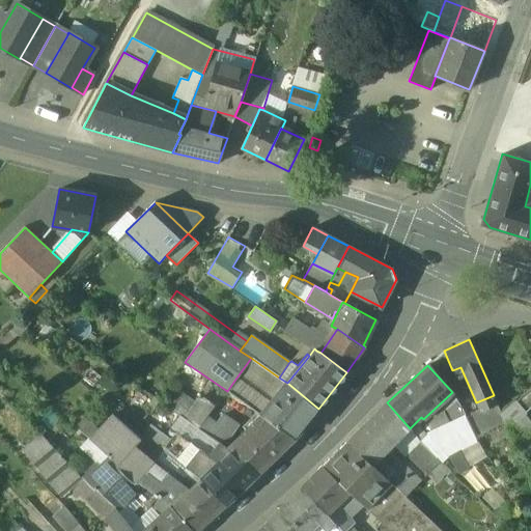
[(468,413),(474,410),(457,376),(451,380),(468,413)]
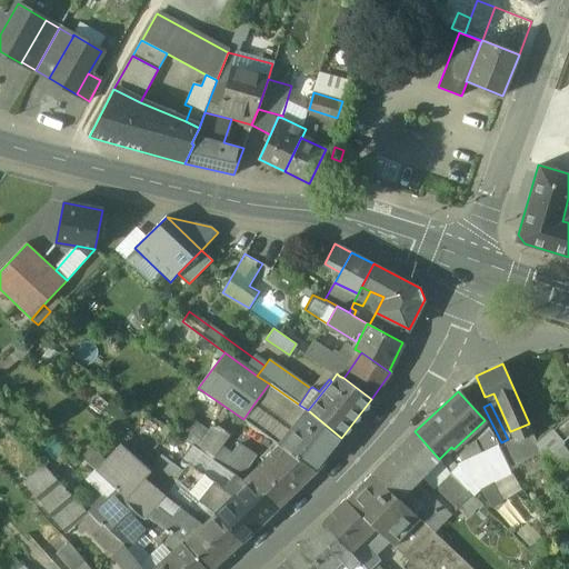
[(291,431),(253,405),(243,419),(280,446),(291,431)]
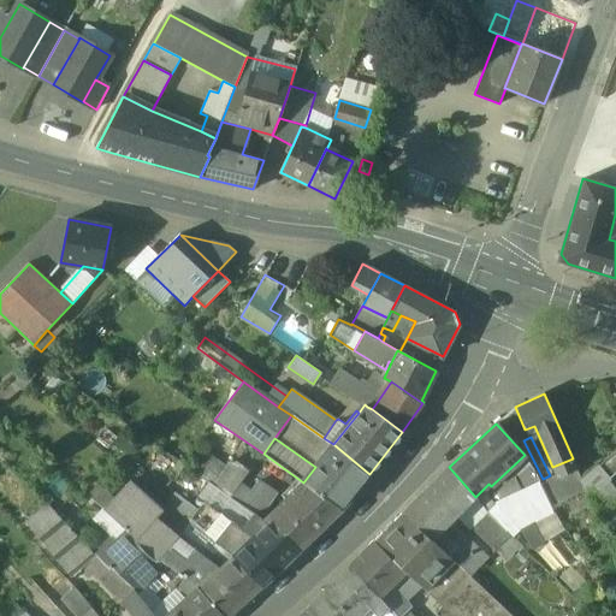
[(315,467),(303,483),(341,509),(369,474),(333,444),(315,467)]
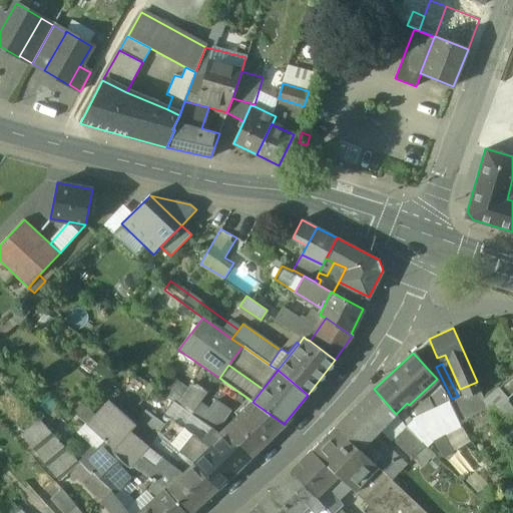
[(228,407),(209,395),(212,391),(194,380),(190,387),(175,377),(165,393),(217,425),(228,407)]
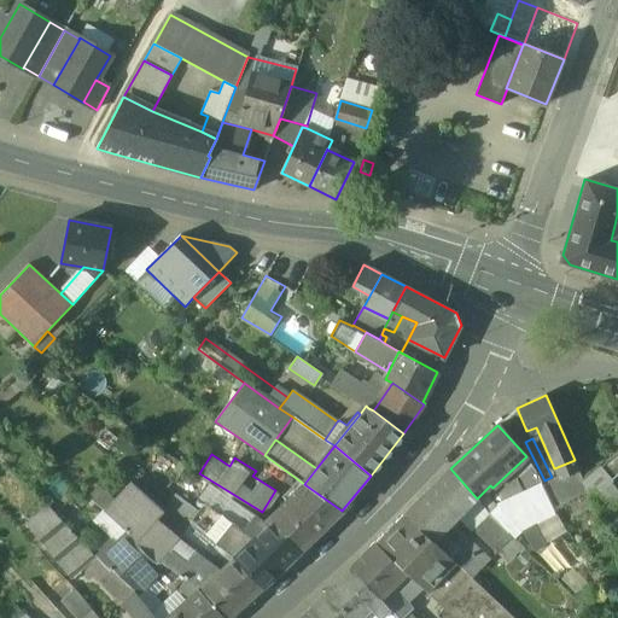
[(526,456),(513,470),(525,493),(542,484),(526,456)]
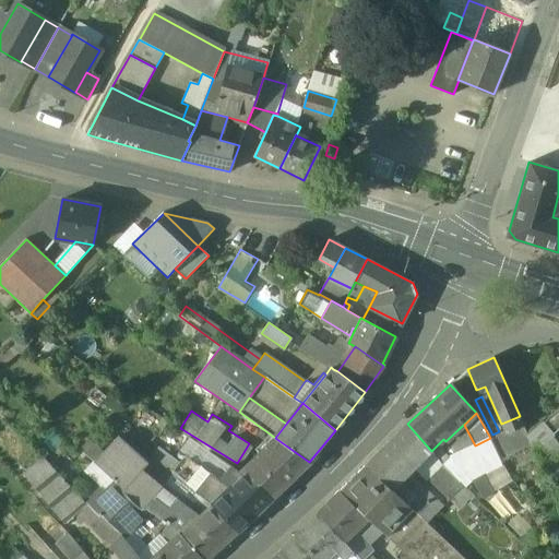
[(558,433),(558,420),(552,414),(534,430),(540,437),(558,459),(558,443),(555,438),(558,433)]
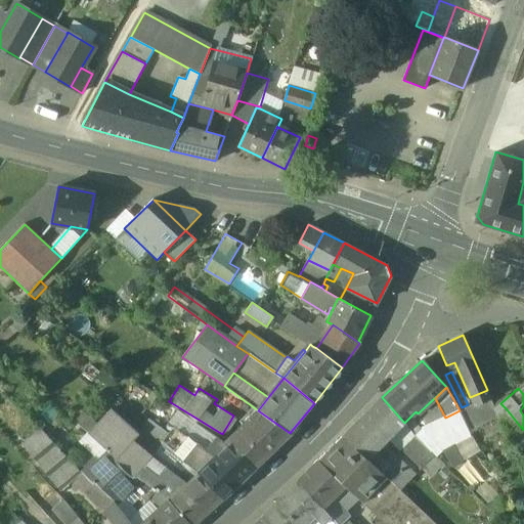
[(487,390),(470,397),(473,404),(460,410),(470,435),(500,420),(498,417),(495,407),(487,390)]
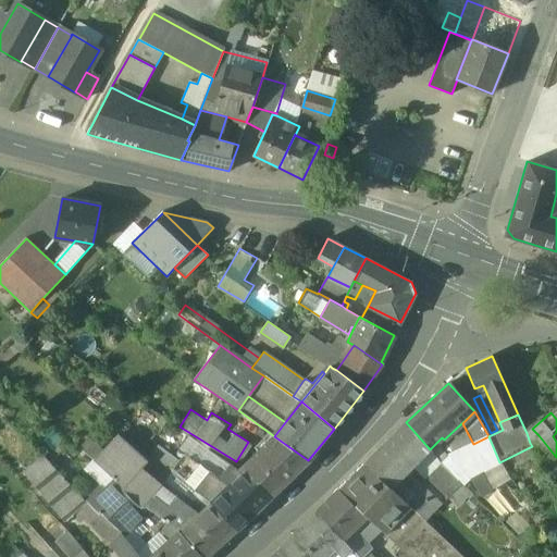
[(406,422),(366,463),(391,489),(407,472),(430,449),(406,422)]
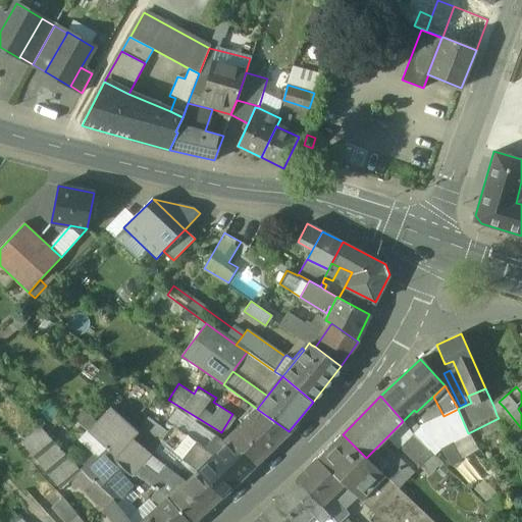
[(505,408),(499,402),(493,406),(497,415),(505,408)]
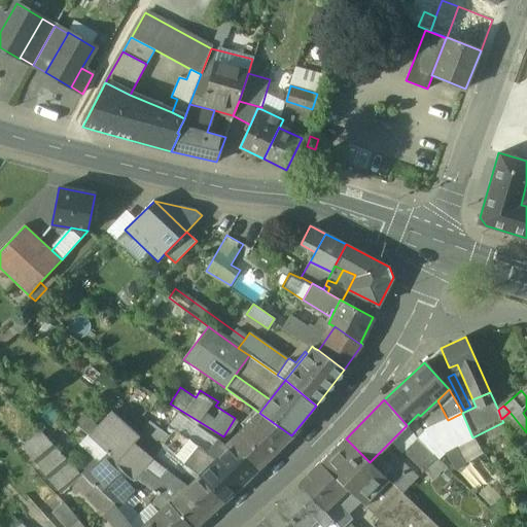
[(259,413),(226,445),(229,449),(256,471),(291,435),(259,413)]
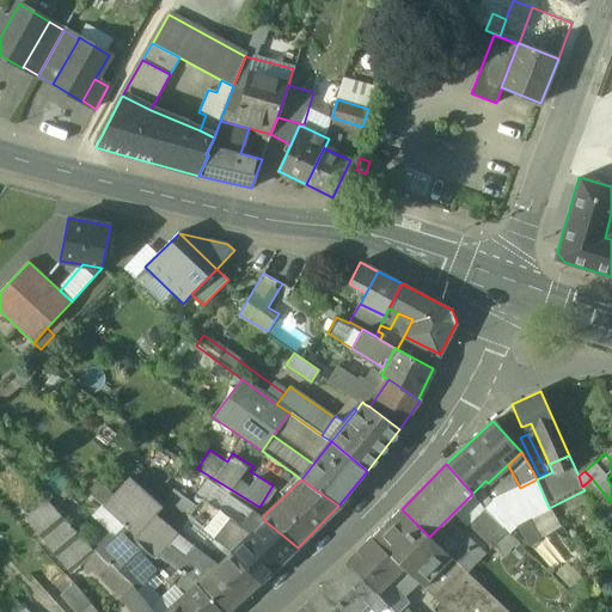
[(520,488),(507,496),(503,491),(495,499),(509,515),(516,524),(549,508),(537,479),(520,488)]
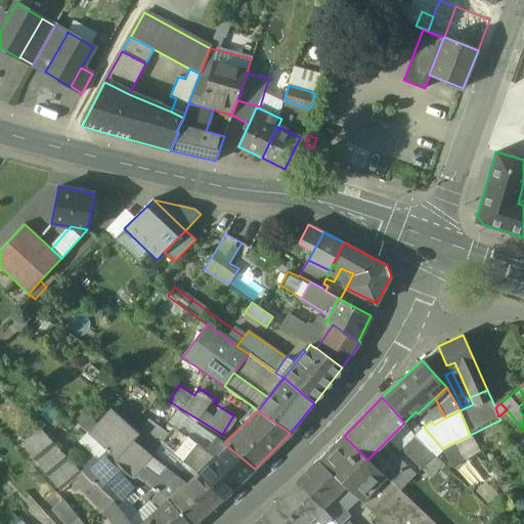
[(117,417),(95,440),(117,460),(134,442),(140,436),(117,417)]
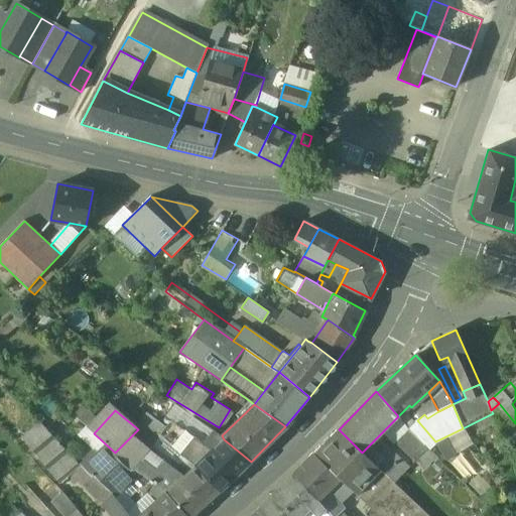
[(224,439),(184,411),(172,425),(170,423),(166,429),(160,437),(196,467),(224,439)]
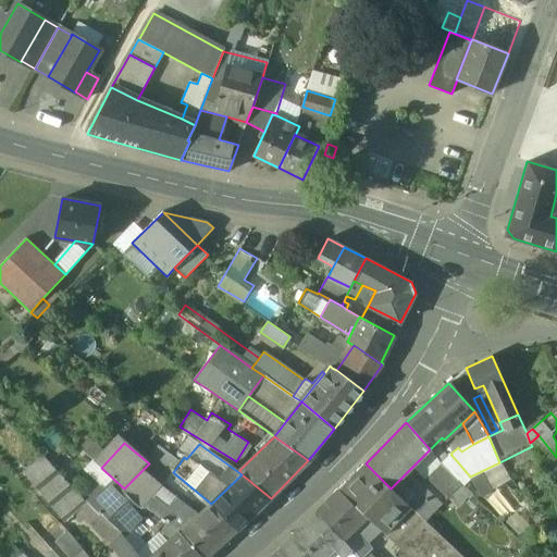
[(152,456),(173,472),(180,463),(158,448),(152,456)]
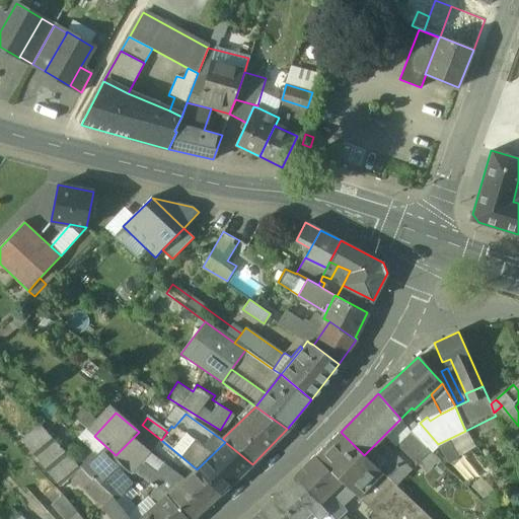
[(432,437),(420,423),(413,431),(426,444),(432,437)]
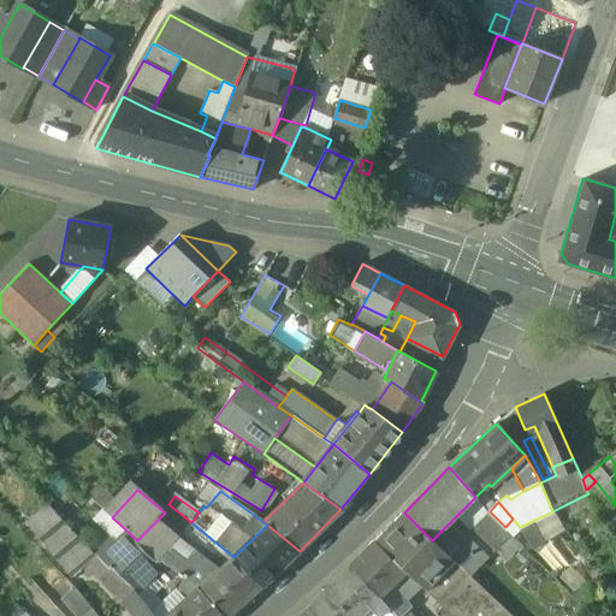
[(505,527),(490,511),(474,527),(496,550),(513,534),(505,527)]
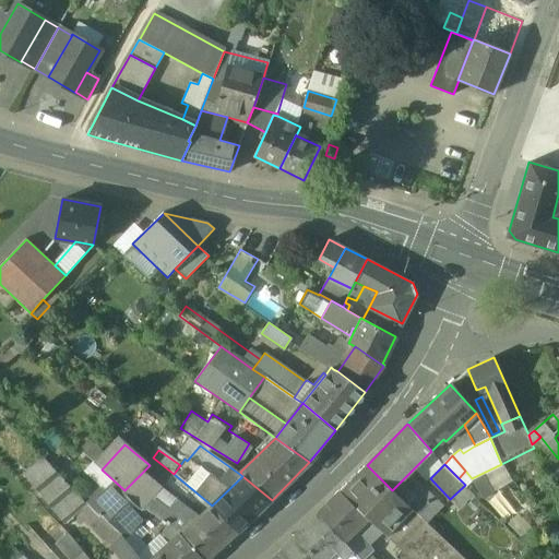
[(392,490),(367,465),(340,492),(367,519),(390,542),(394,546),(402,554),(407,558),(462,558),(425,523),(392,490)]
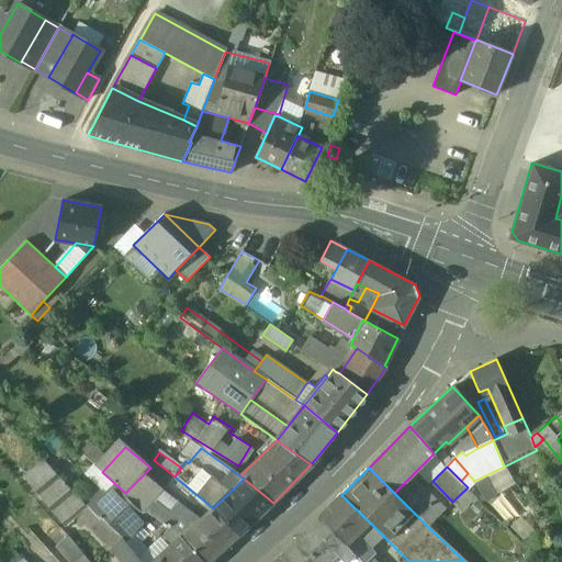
[(144,474),(125,493),(147,510),(165,490),(144,474)]
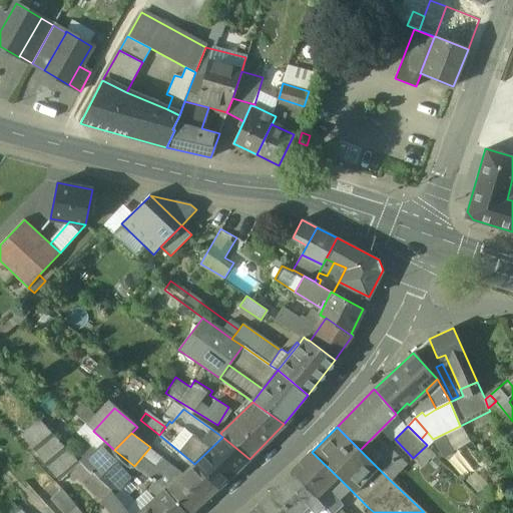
[(406,465),(375,435),(360,450),(390,480),(406,465)]
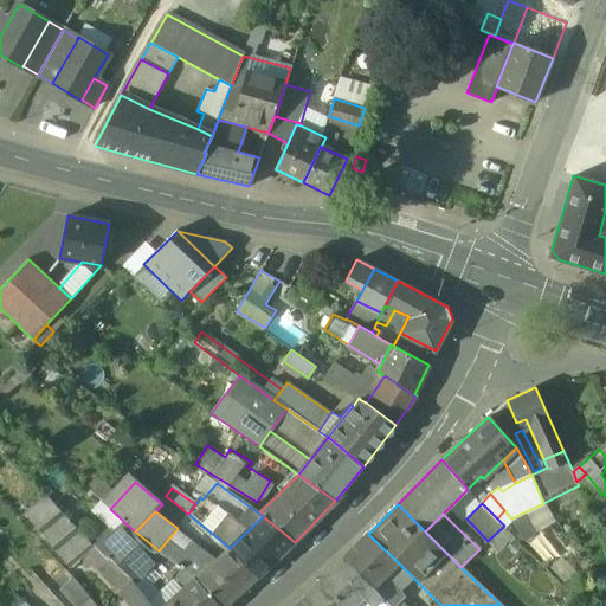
[(295,542),(263,516),(230,548),(259,577),(295,542)]
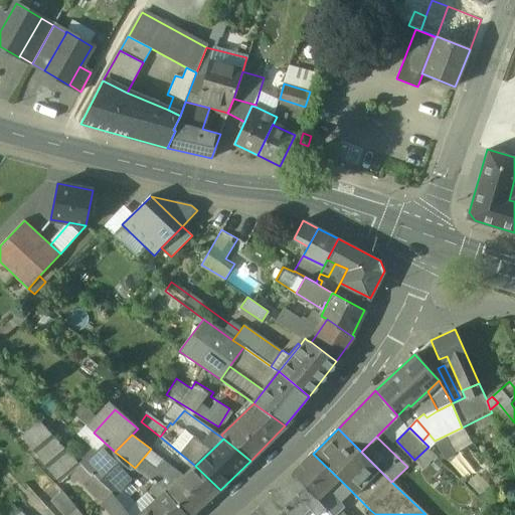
[(103,464),(93,454),(81,466),(92,476),(93,474),(103,464)]
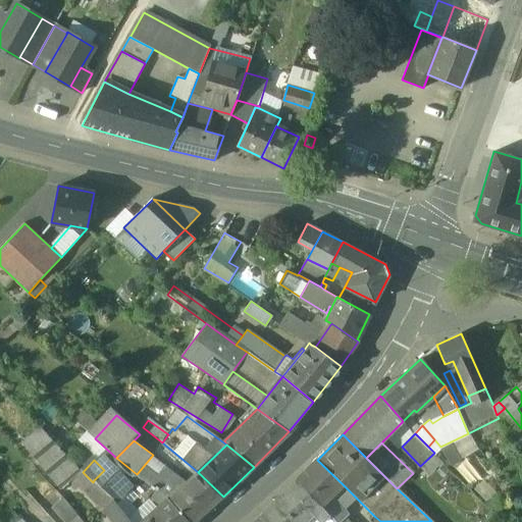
[(104,470),(94,480),(114,502),(136,480),(115,460),(104,470)]
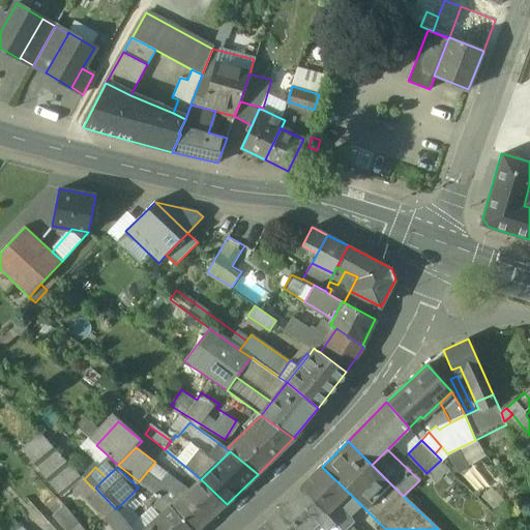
[(348,492),(322,467),(302,488),(326,513),(334,505),(348,492)]
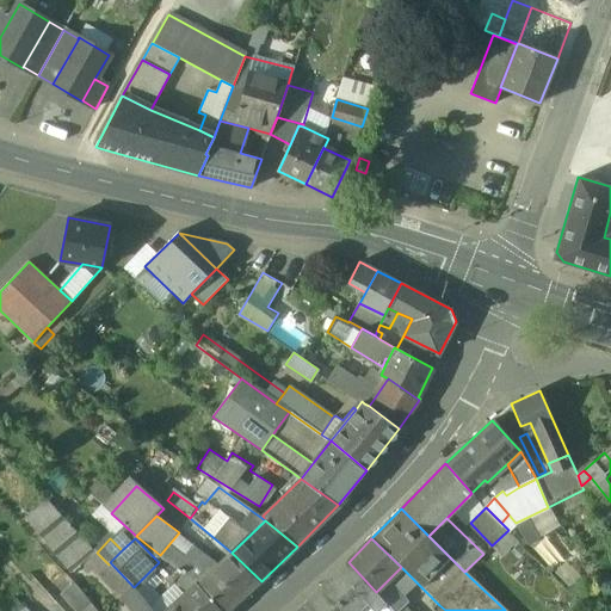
[(205,578),(196,584),(220,610),(228,610),(261,581),(232,553),(205,578)]
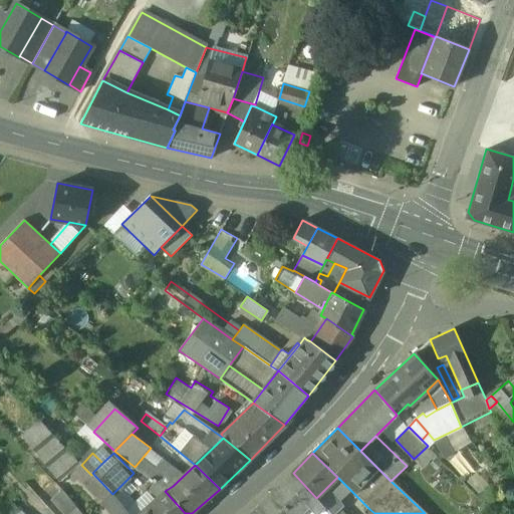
[(170,480),(157,469),(149,478),(165,491),(173,486),(169,482),(170,480)]
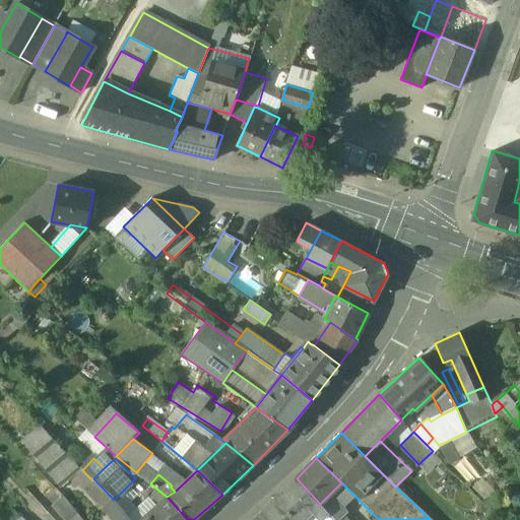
[(114,500),(93,478),(92,480),(82,490),(104,509),(114,500)]
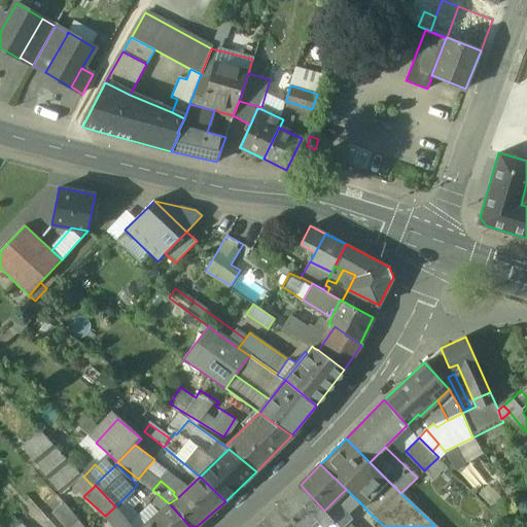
[(301,485),(255,526),(337,526),(324,511),(301,485)]
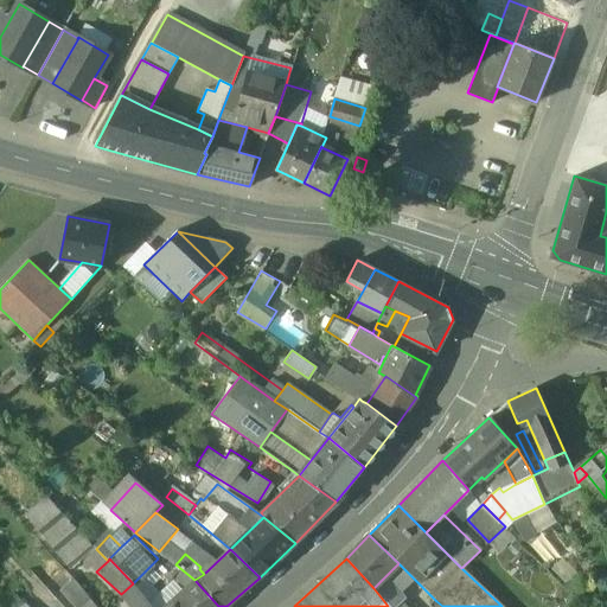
[(389,586),(383,579),(374,588),(388,606),(397,606),(404,601),(391,585),(389,586)]
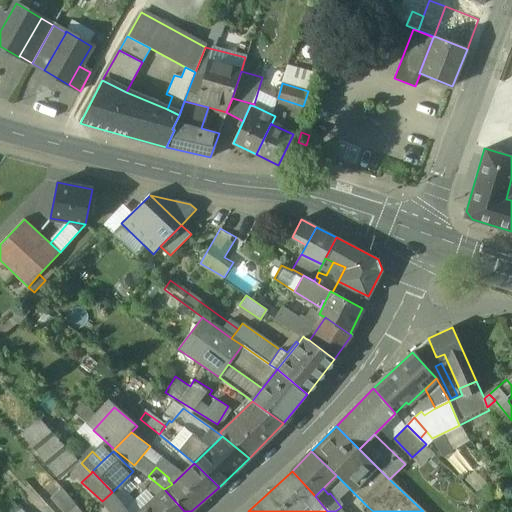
[(140,511),(138,511),(184,511),(164,489),(143,508),(140,511)]
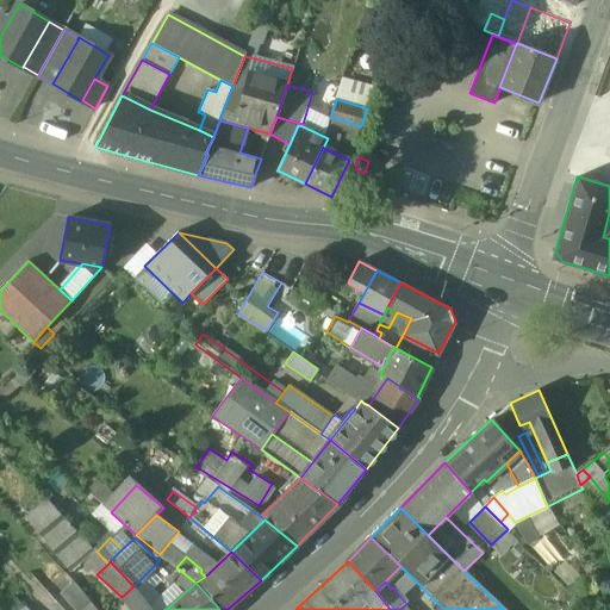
[(75,586),(62,598),(72,609),(87,609),(92,607),(75,586)]
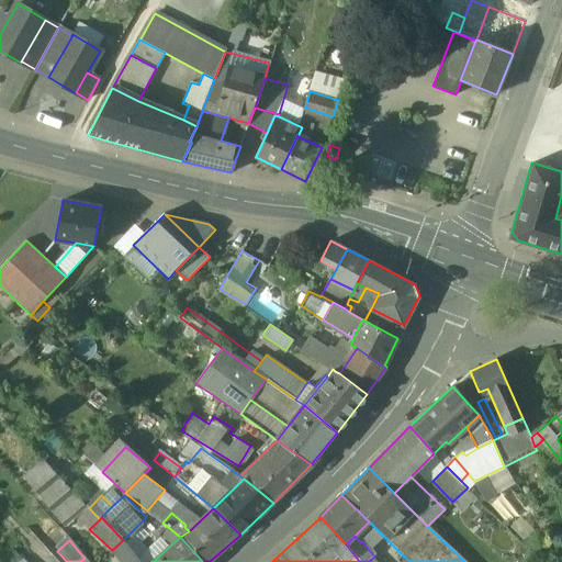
[(139,561),(123,540),(112,550),(122,561),(139,561)]
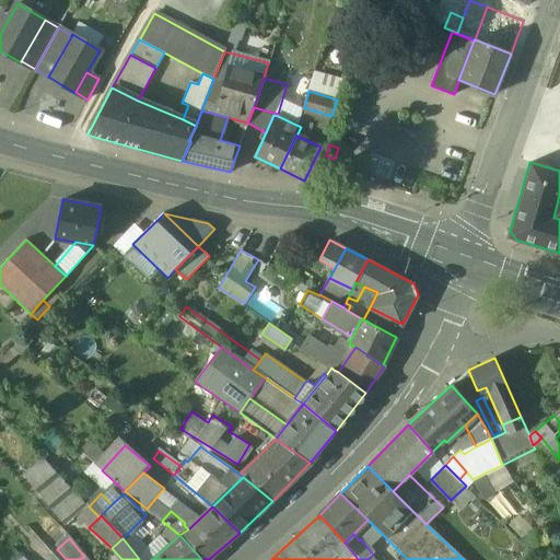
[(395,547),(391,543),(375,558),(377,559),(397,559),(403,555),(395,547)]
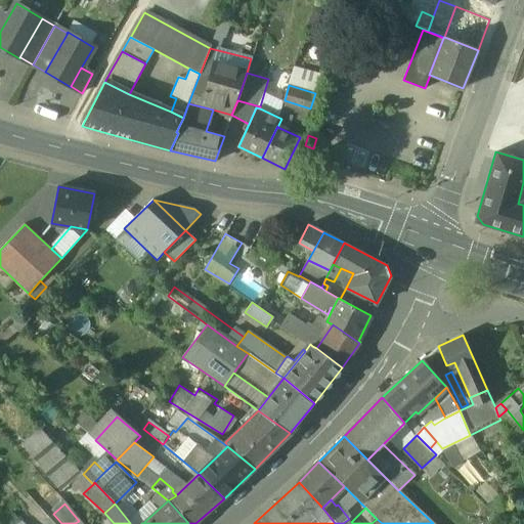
[(17,523),(19,523),(10,513),(0,522),(0,523),(17,523)]
